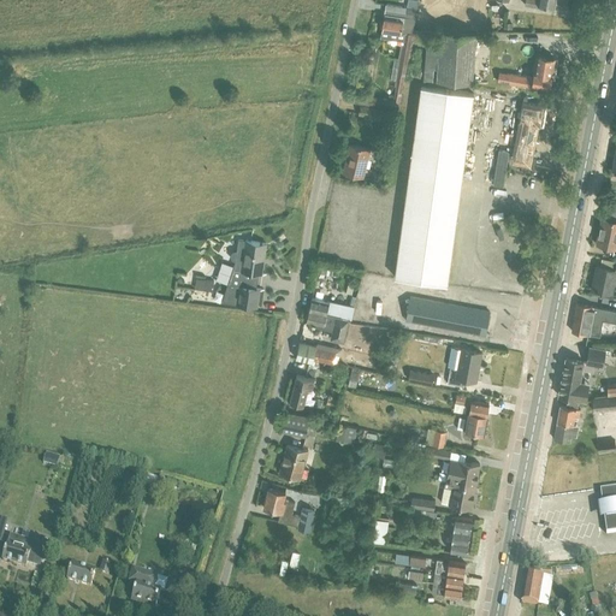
[(407,0),(407,7),(386,5),(385,13),(415,18),(418,0),(407,0)]
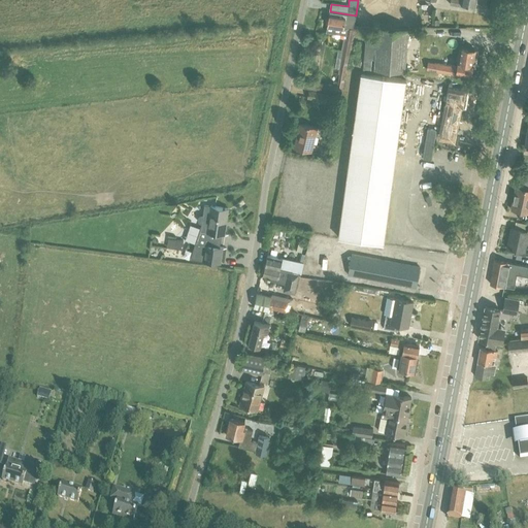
[(327,31),(327,33),(345,36),(348,29),(354,30),(354,27),(355,24),(356,17),(355,15),(330,12),(327,31)]
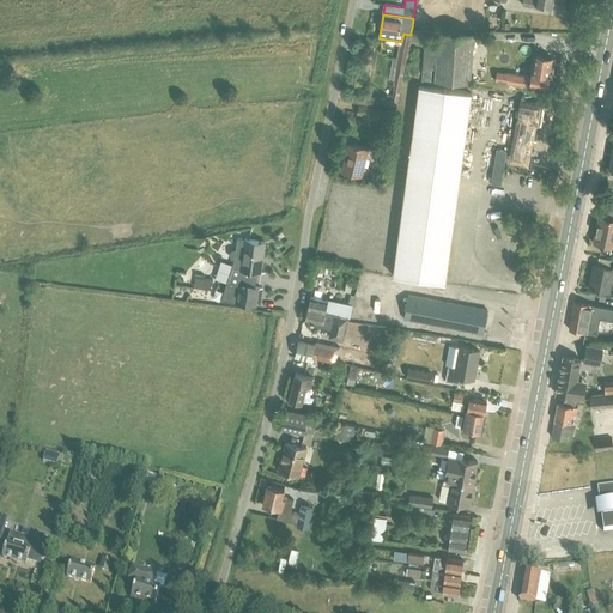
[(471,83),(474,34),(438,31),(435,80),(471,83)]
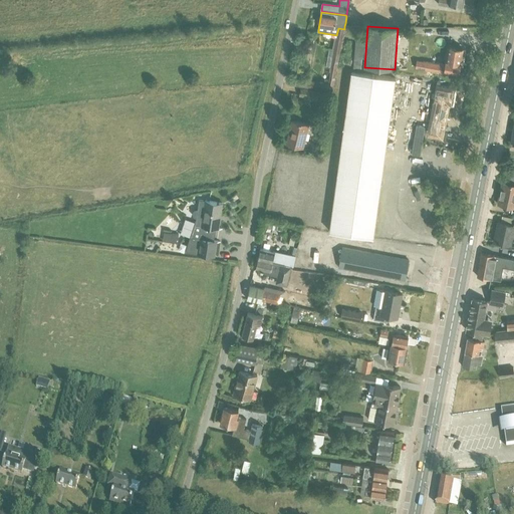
[(295,85),(330,90),(332,91),(344,29),(338,28),(336,35),(336,37),(334,49),(329,48),(326,66),(331,67),(329,83),(320,82),(320,83),(296,79),(295,85)]
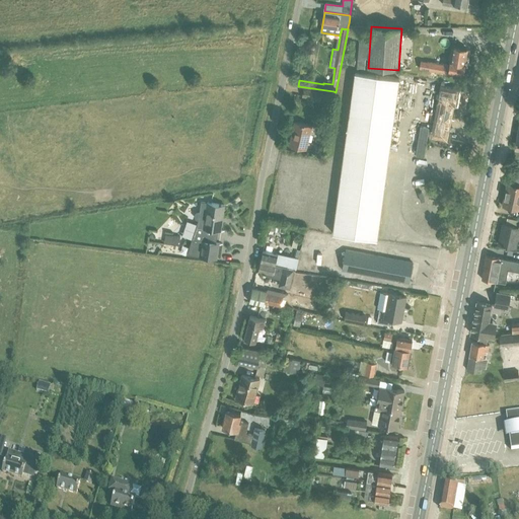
[(463,74),(467,49),(452,47),(449,65),(422,61),(420,69),(448,73),(449,71),(463,74)]
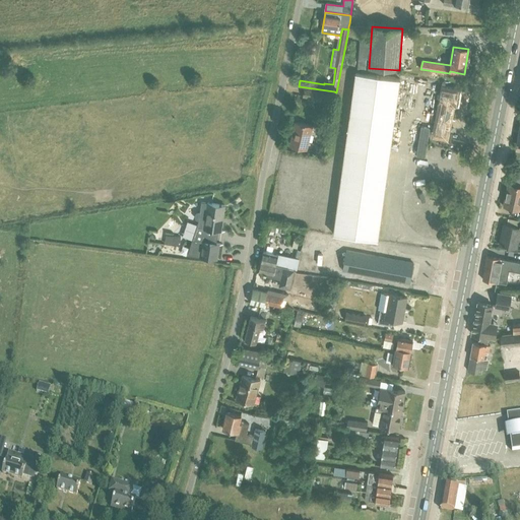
[(376,240),(398,81),(358,76),(336,234),(376,240)]
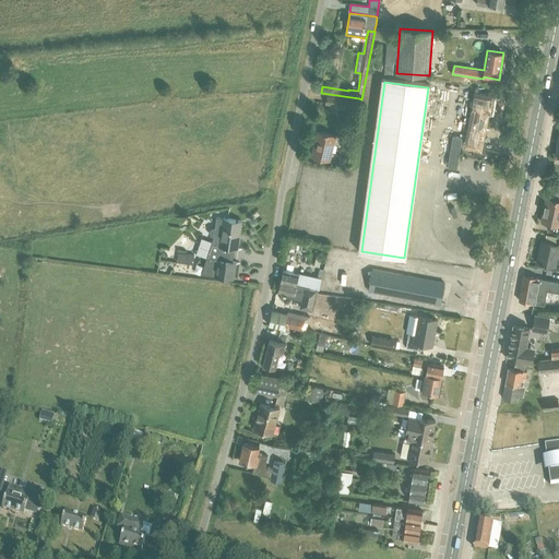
[(435,82),(431,98),(439,99),(441,83),(435,82)]
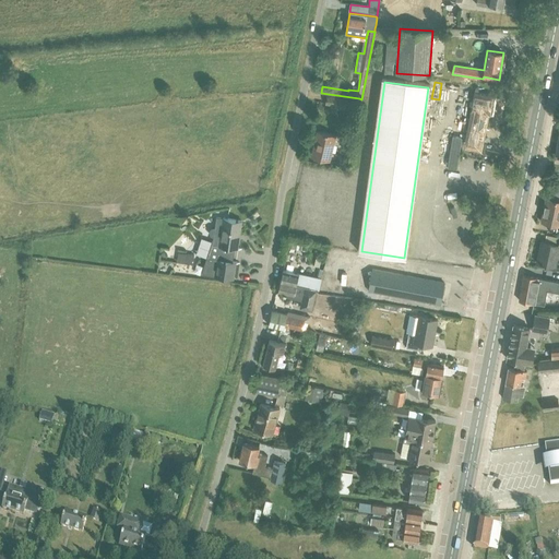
[(450,114),(451,85),(441,84),(439,114),(450,114)]
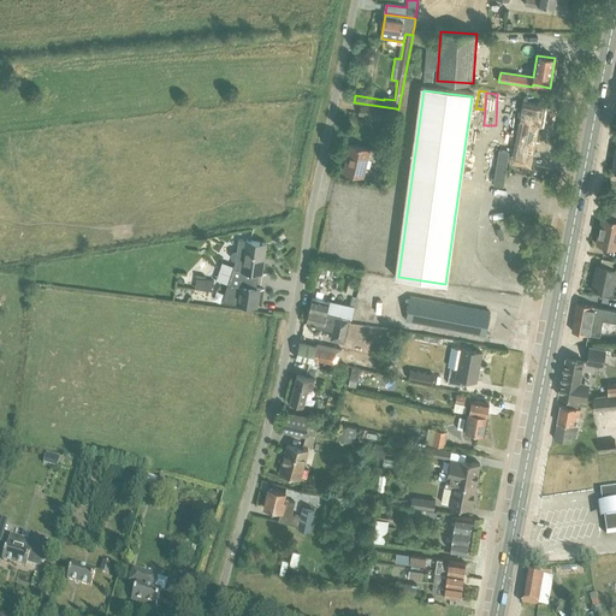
[(520,123),(514,153),(532,157),(538,126),(542,126),(546,106),(522,101),(519,123),(520,123)]
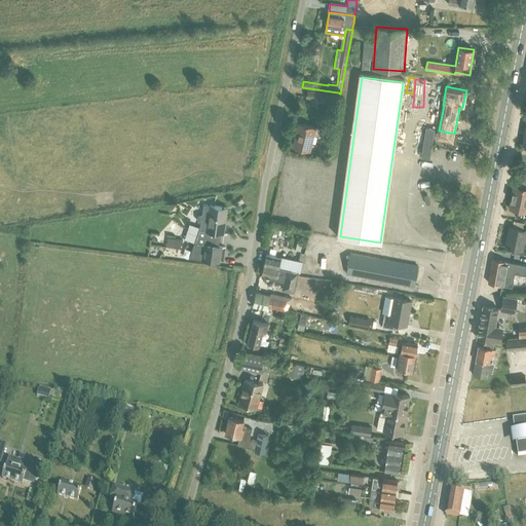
[(306,98),(335,103),(336,96),(308,89),(306,98)]
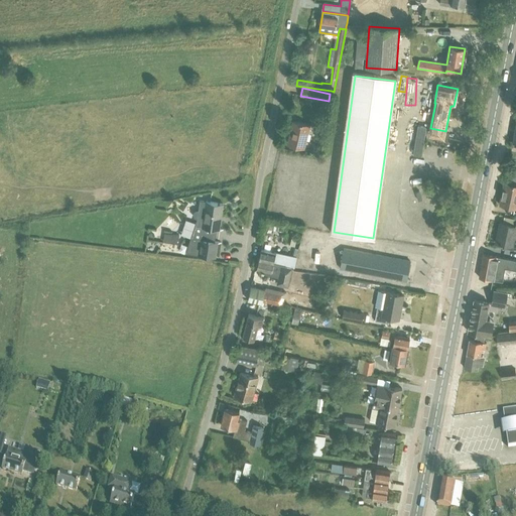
[(310,124),(293,121),(287,145),(304,148),(310,124)]
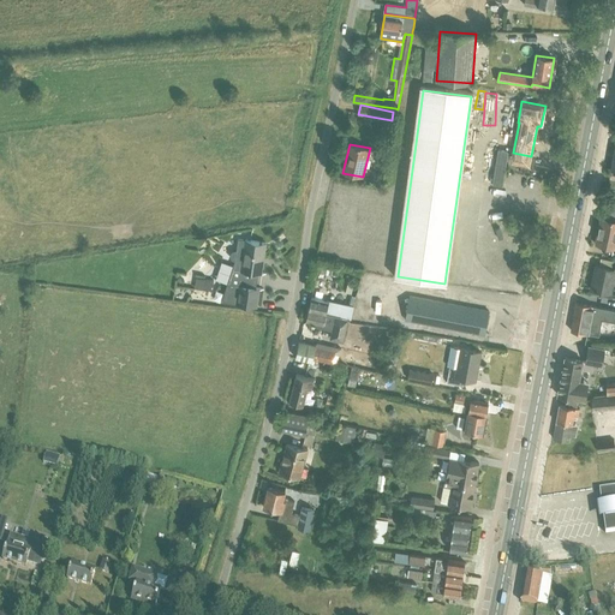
[(497,149),(493,183),(501,185),(507,150),(497,149)]
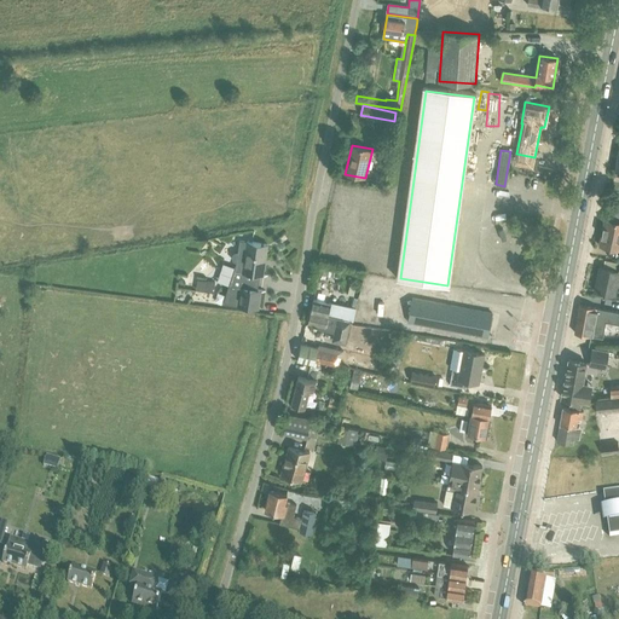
[(618,212),(614,212),(613,220),(606,218),(600,246),(618,248),(618,212)]
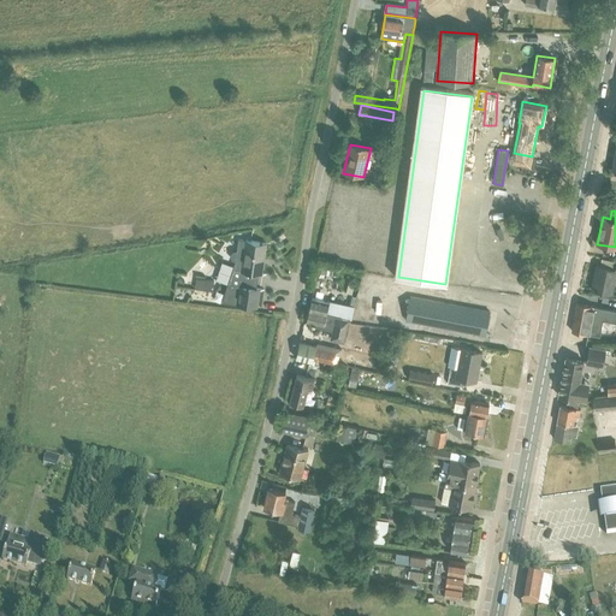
[(227,284),(221,301),(259,307),(261,289),(258,288),(249,286),(250,272),(259,273),(262,273),(267,243),(238,240),(237,250),(235,250),(232,253),(231,255),(231,258),(234,260),(236,261),(227,284)]
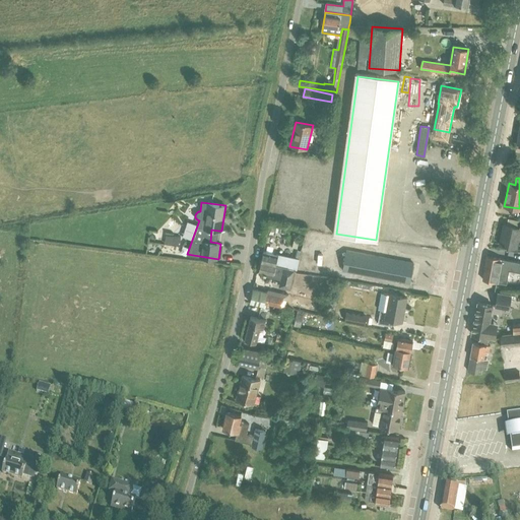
[(508,221),(519,224),(519,218),(510,216),(508,221)]
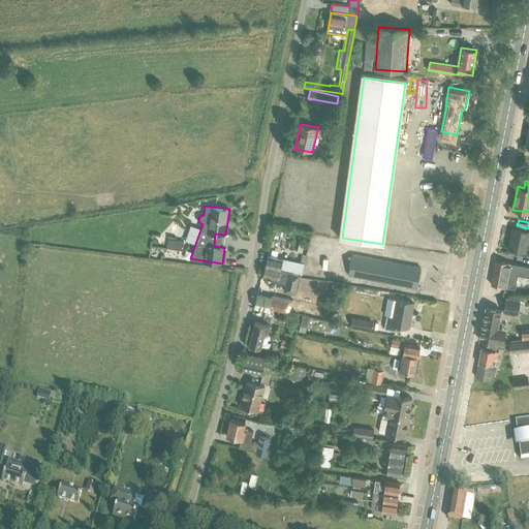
[(273,226),(272,232),(279,235),(280,227),(273,226)]
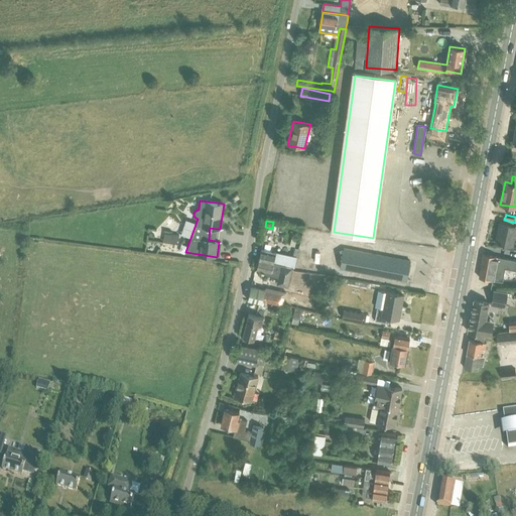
[(515,226),(500,223),(496,243),(513,246),(514,238),(515,238),(515,226)]
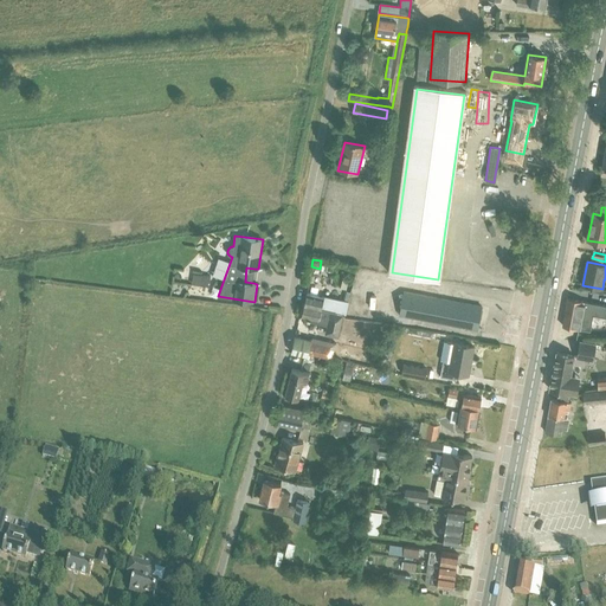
[(210,285),(211,276),(194,275),(193,283),(210,285)]
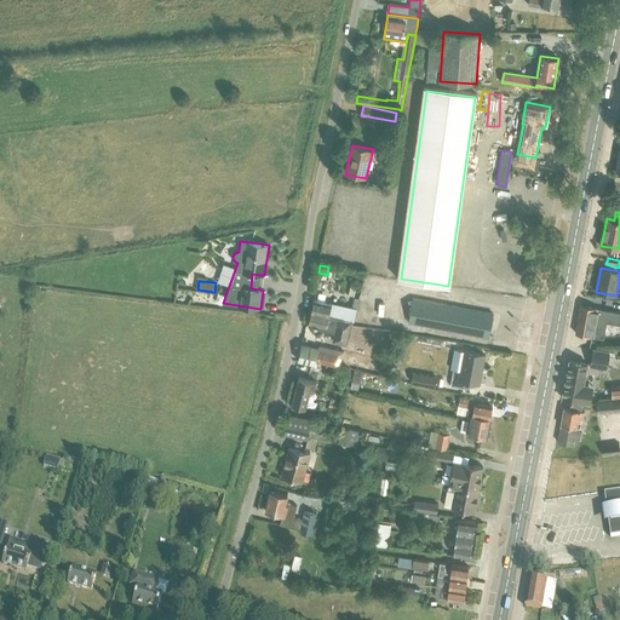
[(493,314),(413,298),(408,322),(488,337),(493,314)]
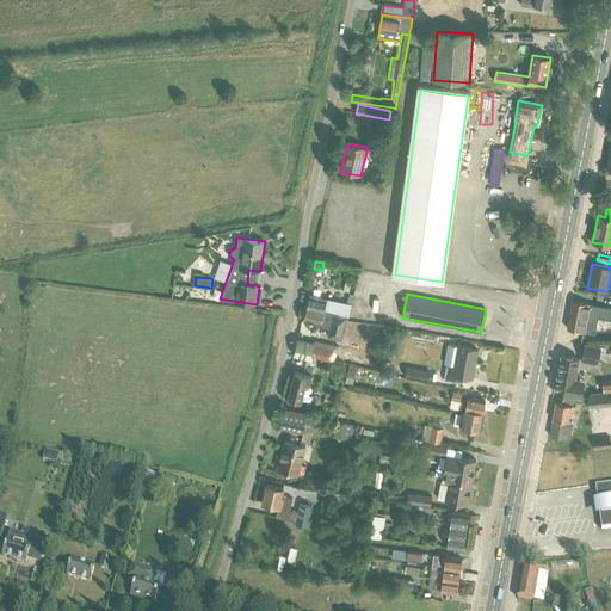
[(309,295),(307,307),(346,316),(349,316),(351,304),(341,302),(309,295)]
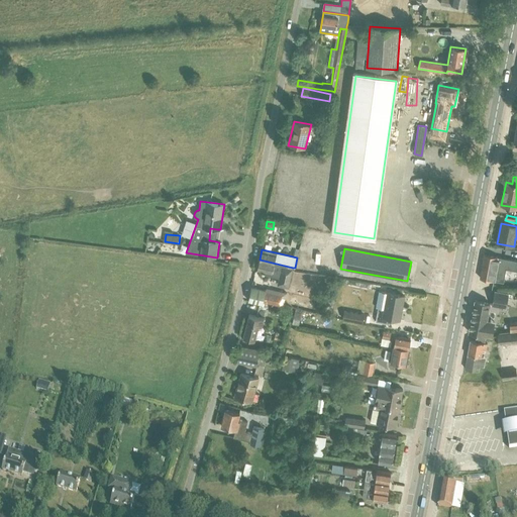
[(485,254),(480,278),(495,281),(504,283),(506,269),(516,271),(516,261),(499,257),(485,254)]
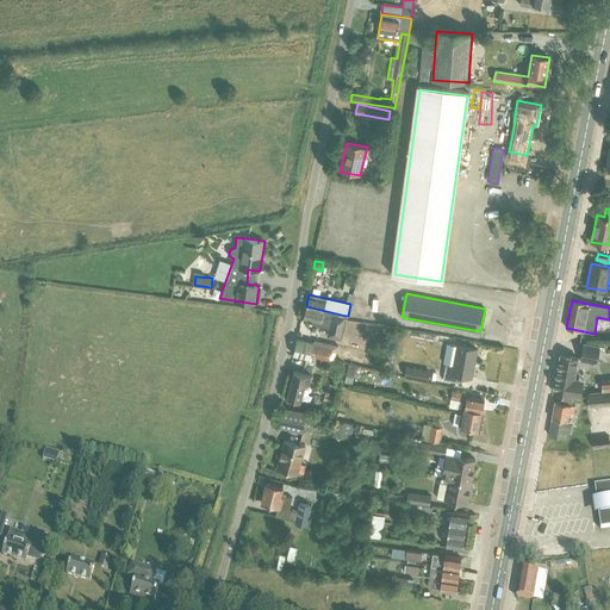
[(346,316),(306,306),(304,318),(315,321),(313,323),(330,327),(328,336),(341,338),(343,328),(344,319),(346,316)]
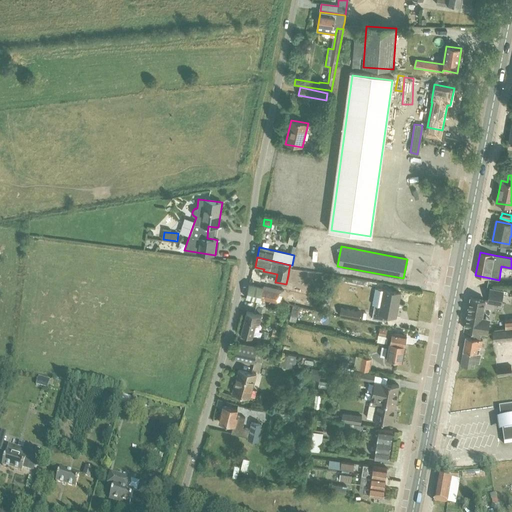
[(277,302),(279,292),(263,288),(263,287),(249,284),(246,298),(260,301),(261,298),(277,302)]
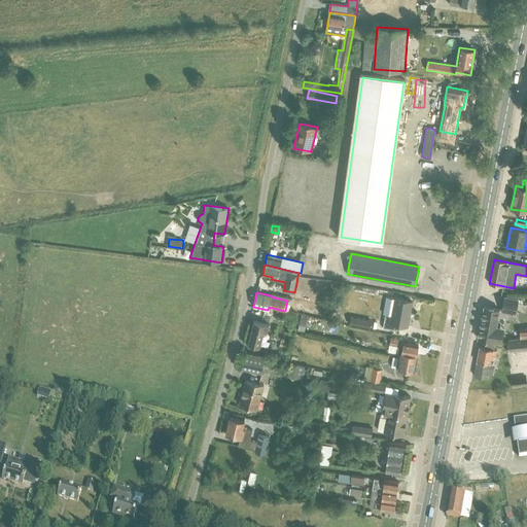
[(395,299),(394,300),(386,297),(383,313),(386,314),(383,327),(397,330),(398,324),(408,326),(412,302),(395,299)]
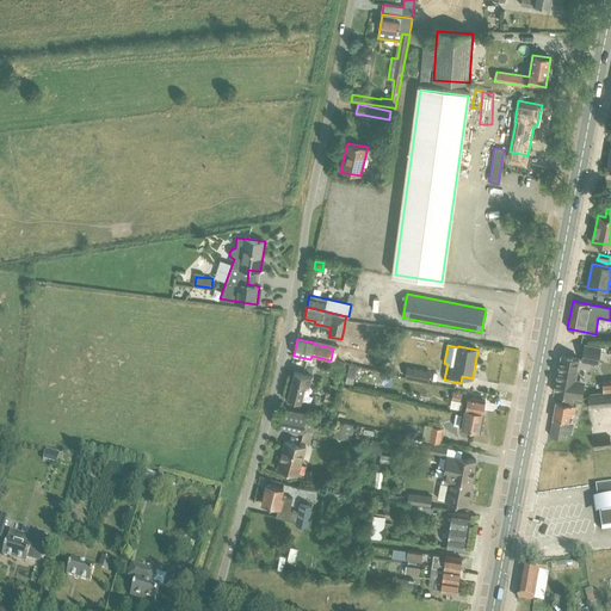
[(602,347),(585,345),(581,359),(598,363),(602,347)]
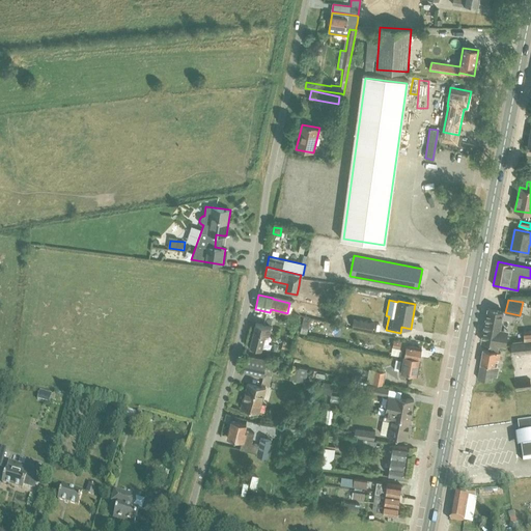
[(488,309),(482,341),(497,344),(497,343),(505,344),(506,336),(508,328),(500,327),(503,311),(488,309)]
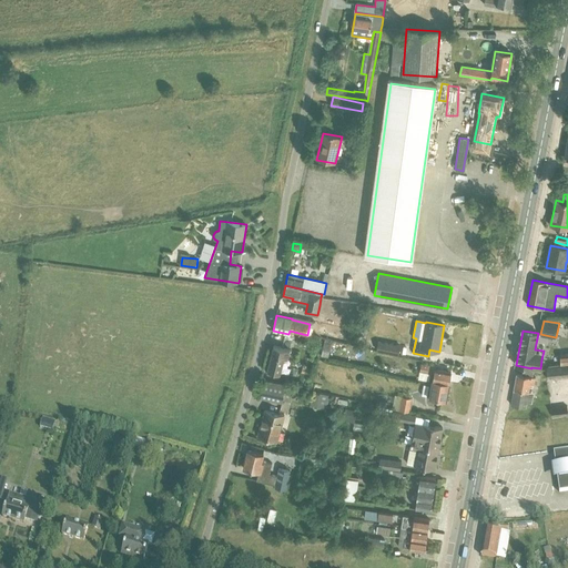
[(324,345),(321,356),(328,357),(331,347),(332,341),(325,338),(324,345)]
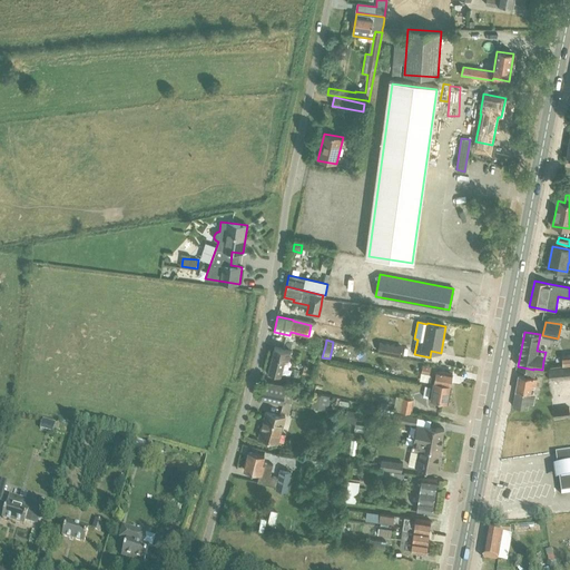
[(400,355),(401,346),(380,342),(377,351),(400,355)]
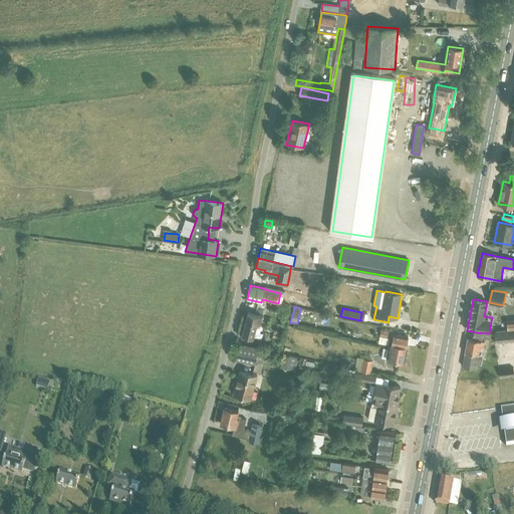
[(262,316),(248,313),(241,338),(252,341),(257,323),(260,324),(262,316)]
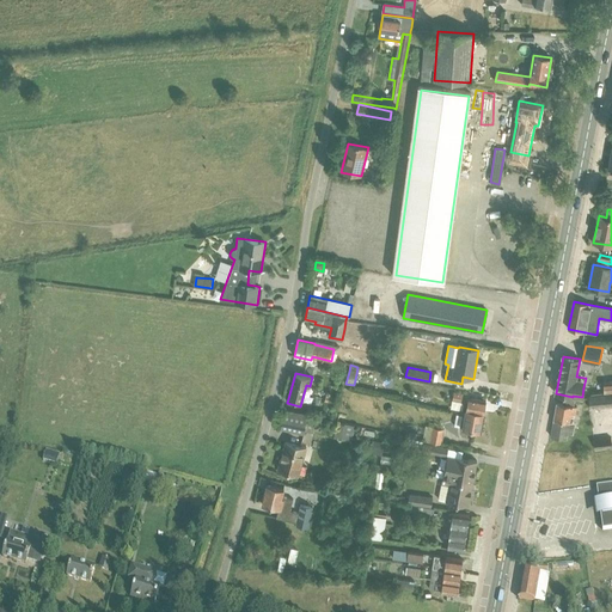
[(331,393),(328,392),(325,401),(334,403),(336,398),(330,396),(331,393)]
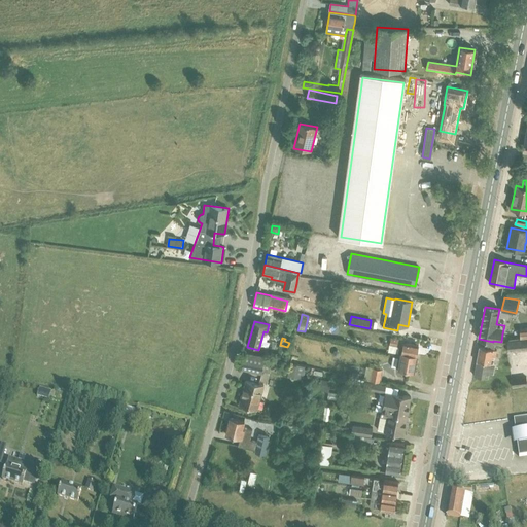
[(390,344),(388,352),(398,353),(399,346),(402,347),(401,352),(417,355),(419,345),(403,343),(405,340),(391,338),(390,344)]
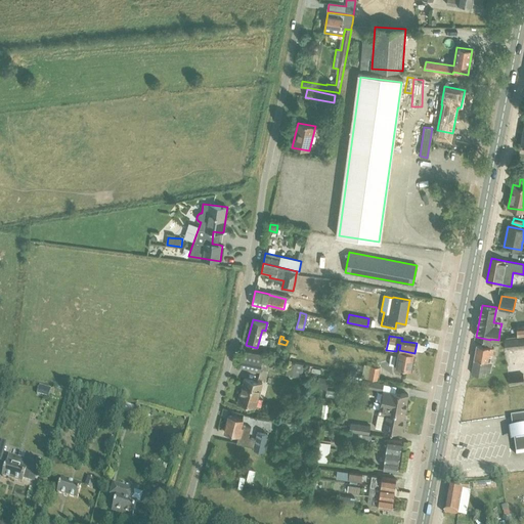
[(514,348),(523,347),(523,337),(505,340),(505,349),(510,349),(510,352),(514,352),(514,348)]
